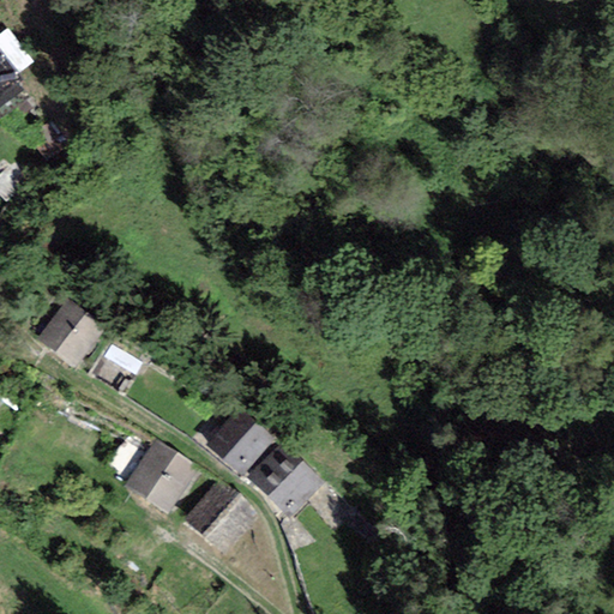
[(0,49),(0,108),(22,91),(14,83),(22,78),(0,49)]
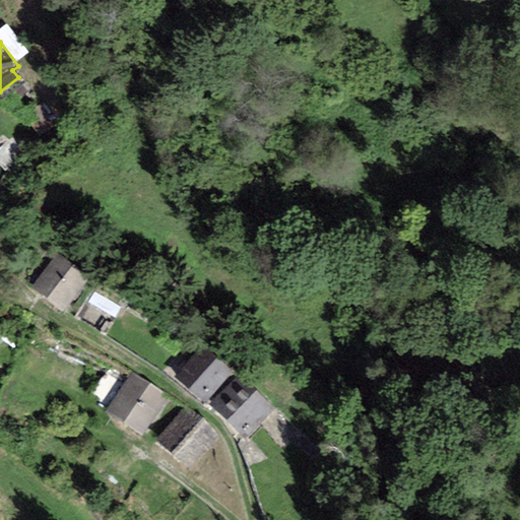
[(56,255),(30,287),(64,313),(89,280),(56,255)]
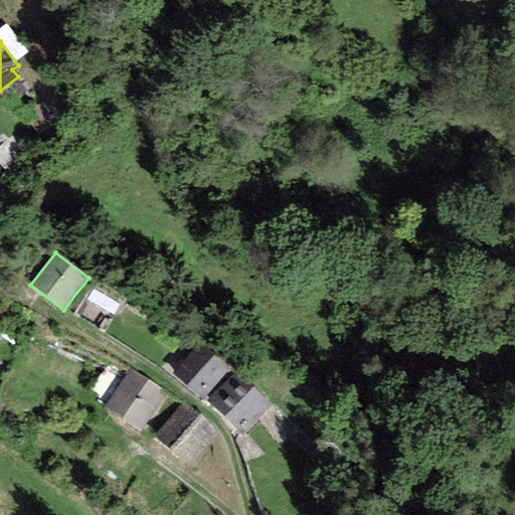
[(199,345),(176,375),(206,398),(229,369),(199,345)]
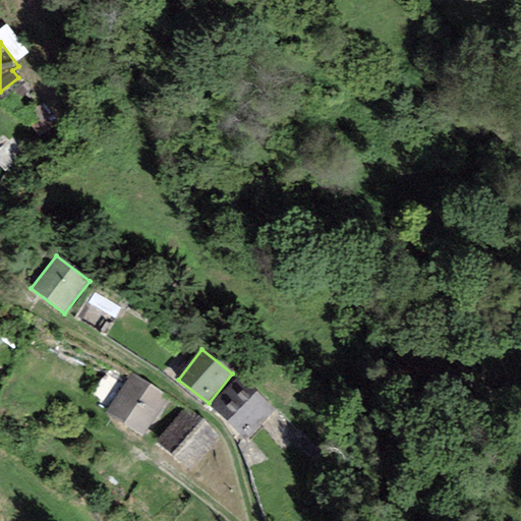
[(132,372),(106,413),(143,437),(170,396),(132,372)]
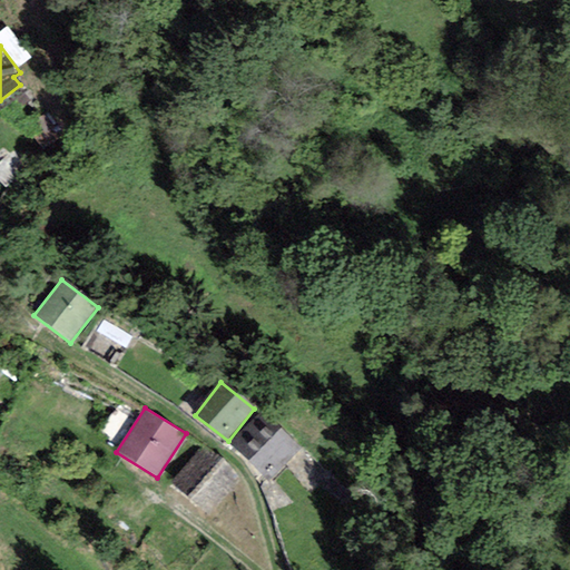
[(298,455),(256,423),(235,452),(276,484),(298,455)]
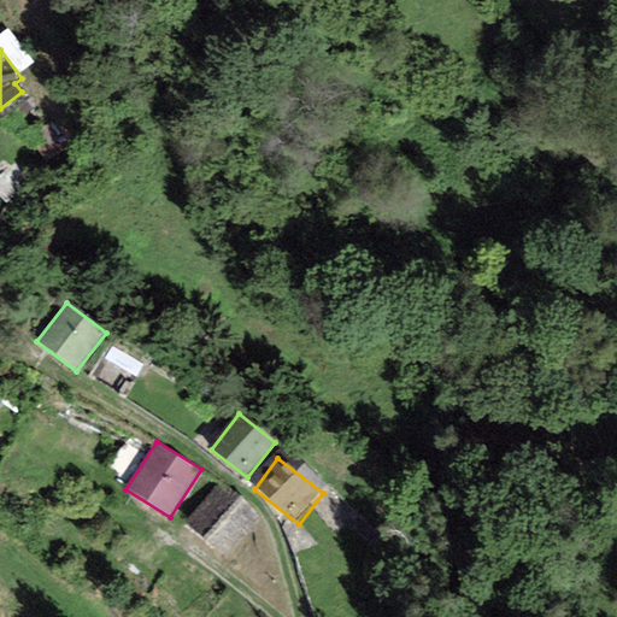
[(260,518),(217,485),(183,527),(227,560),(260,518)]
